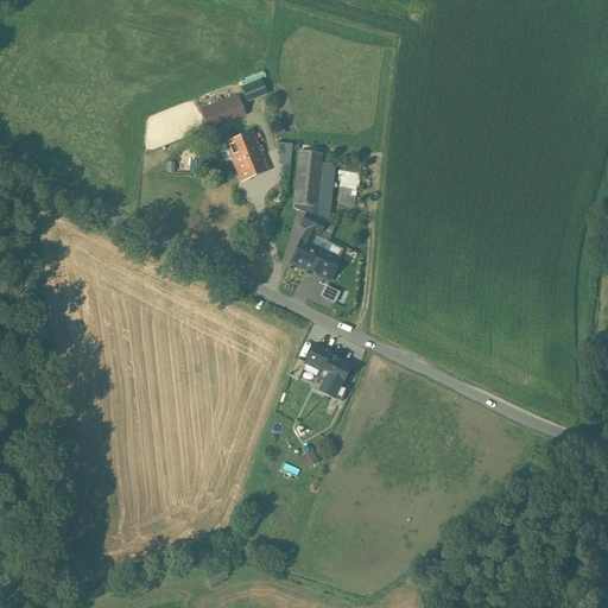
[(242,87),(248,101),(270,93),(264,78),(242,87)]
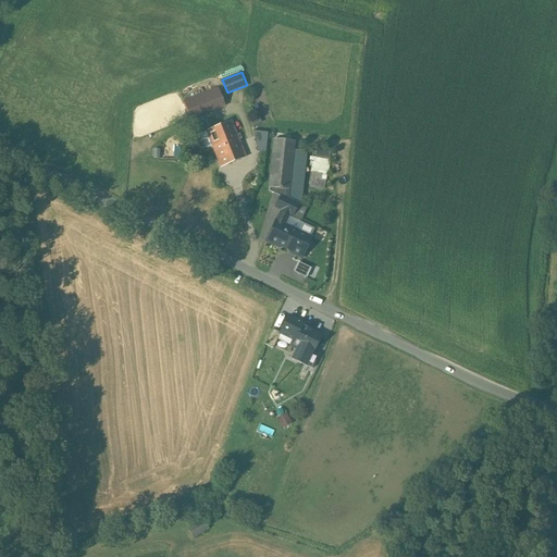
[(197,97),(183,102),(190,119),(224,106),(215,85),(195,93),(197,97)]
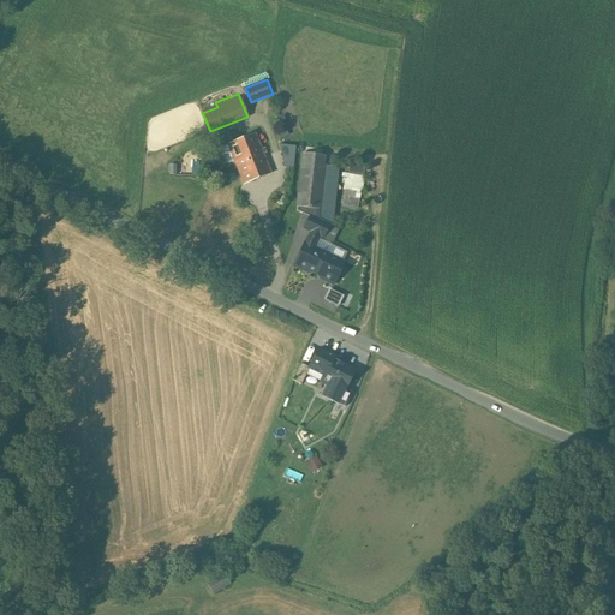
[(255,133),(228,144),(244,185),(272,174),(255,133)]
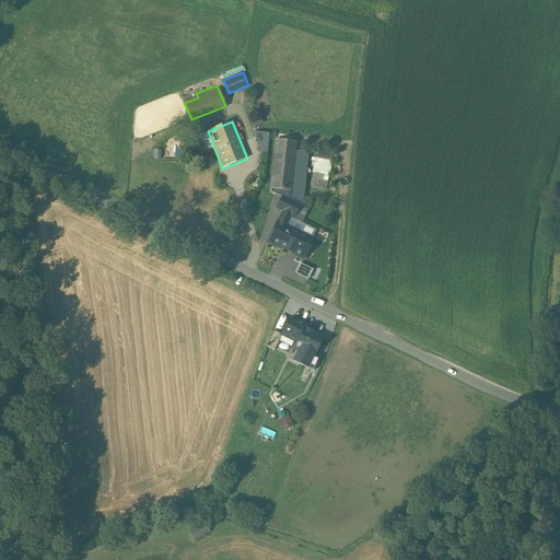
[(258,132),(259,152),(271,151),(270,131),(258,132)]
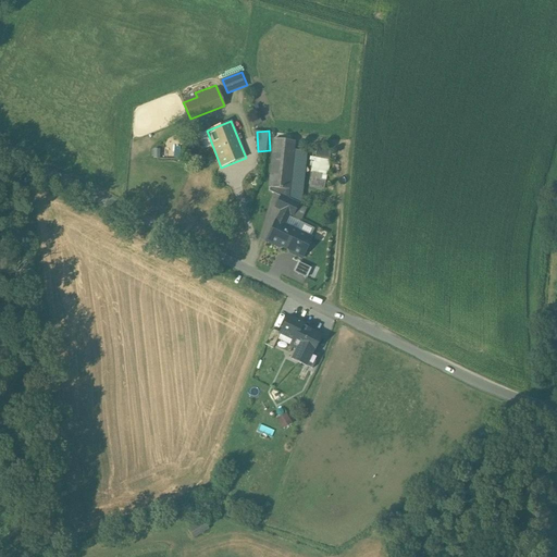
[(274,139),(269,188),(289,190),(295,141),(274,139)]
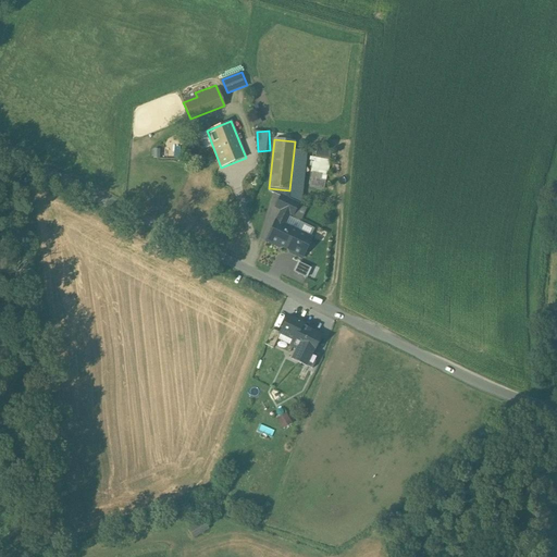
[(337,152),(314,149),(308,188),(332,192),(337,152)]
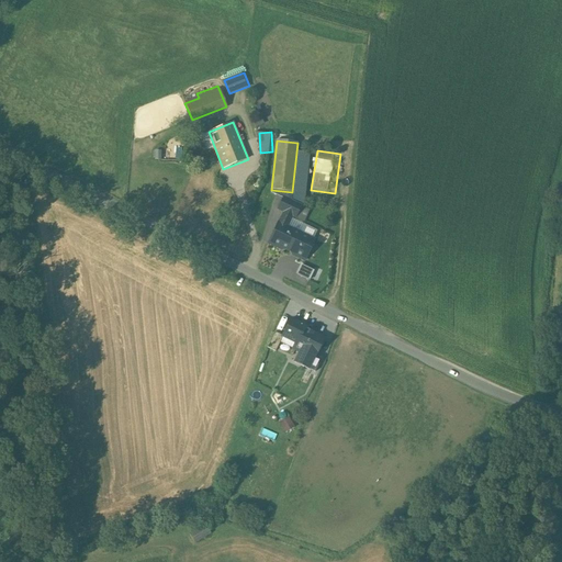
[(284,212),(279,224),(287,228),(292,216),(295,218),(300,206),(282,199),(278,210),(284,212)]
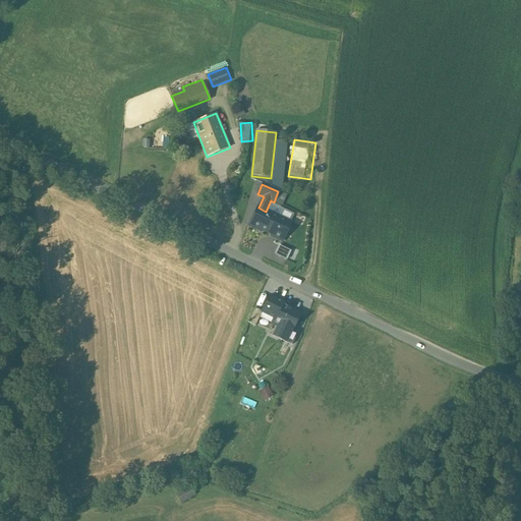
[(258,208),(257,208),(249,226),(259,231),(261,229),(272,234),(279,218),(266,212),(258,208)]
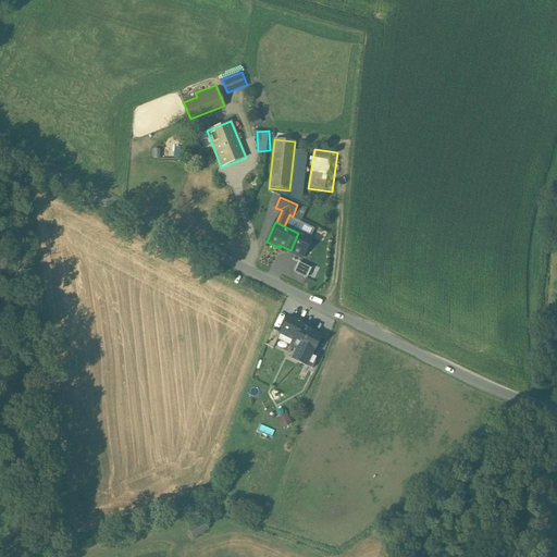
[(289,316),(280,335),(293,342),(300,326),(302,322),(289,316)]
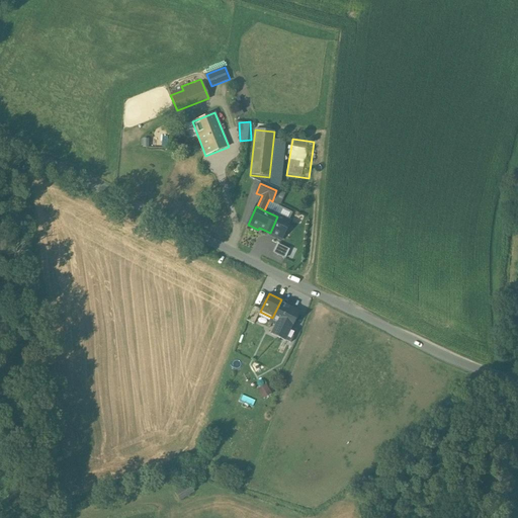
[(279,304),(272,318),(271,320),(272,320),(271,322),(282,328),(283,325),(289,328),(297,313),(279,304)]
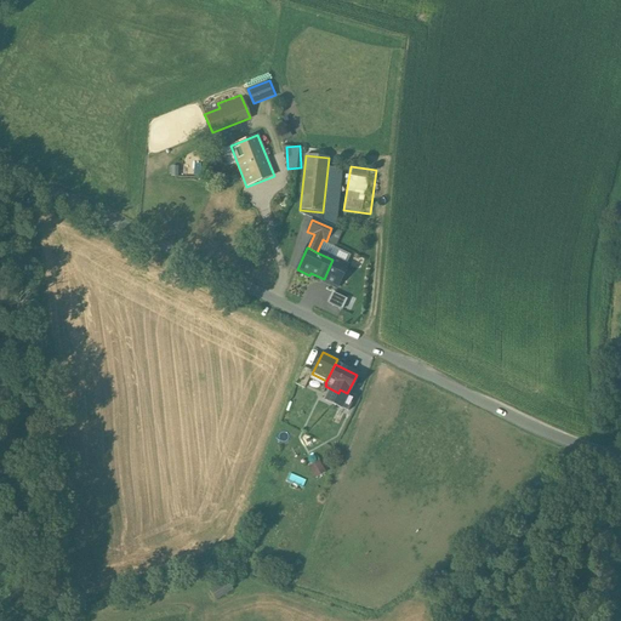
[(320,460),(311,466),(317,478),(328,472),(320,460)]
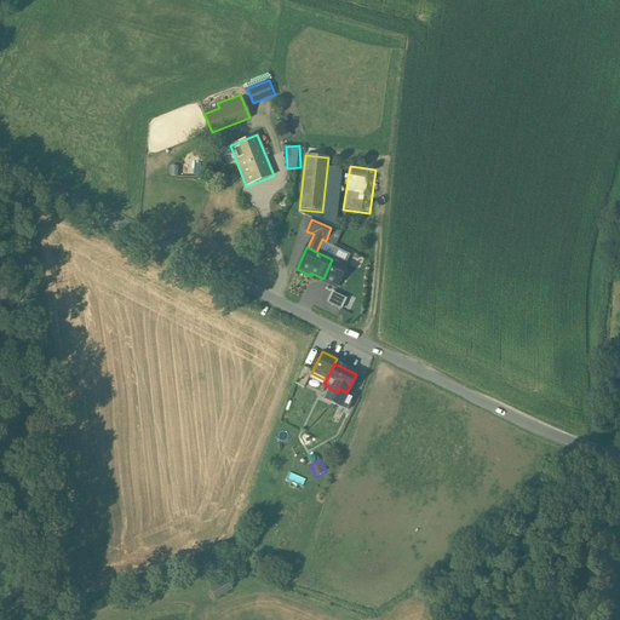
[(290,481),(304,484),(305,477),(291,474),(290,481)]
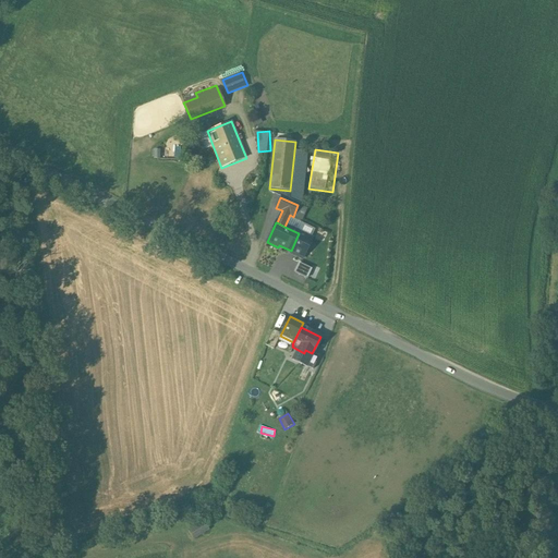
[(225,481),(220,492),(225,493),(227,494),(230,483),(225,481)]
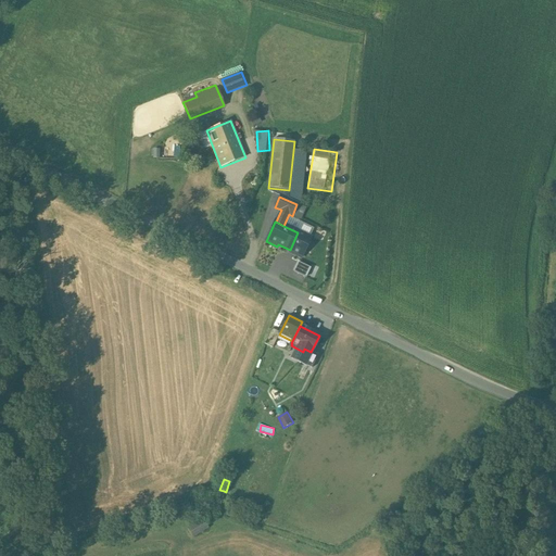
[(217,489),(213,501),(219,504),(224,491),(219,490),(217,489)]
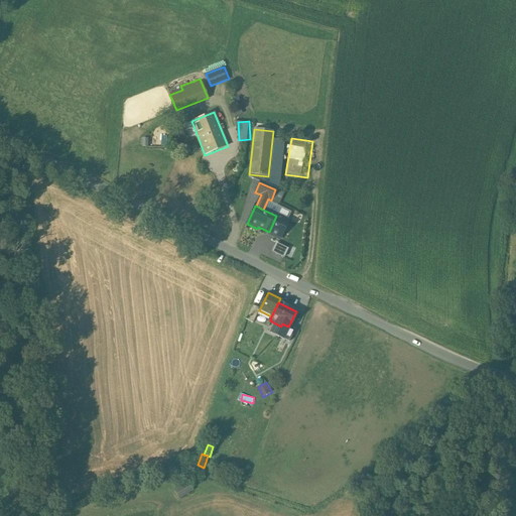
[(188,483),(174,491),(178,498),(192,490),(188,483)]
